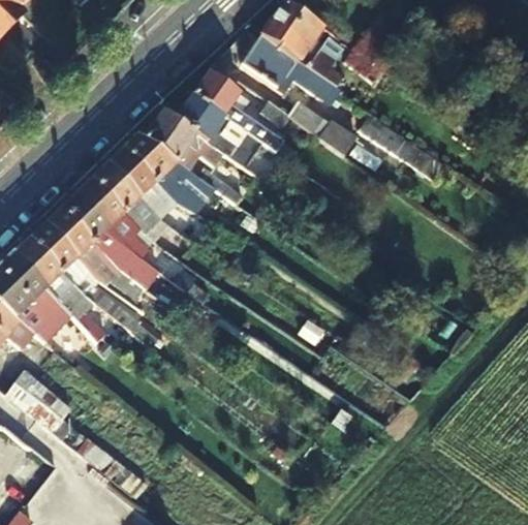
[(0,0),(0,10),(4,16),(17,2),(14,0),(0,0)]
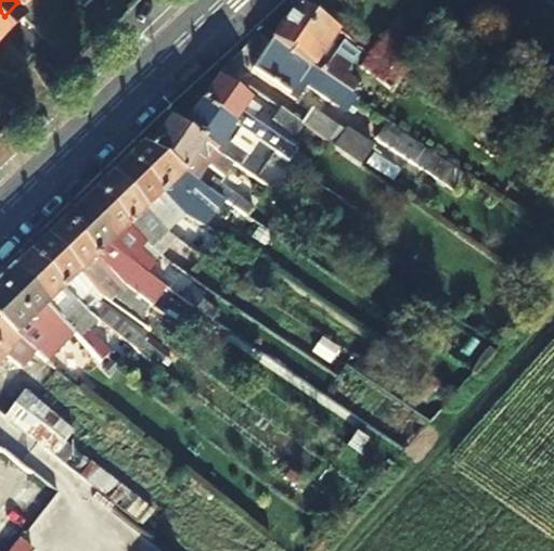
[(337,82),(350,92),(359,81),(345,72),(349,64),(325,49),(334,35),(343,40),(346,35),(297,2),(272,37),(310,64),(337,82)]
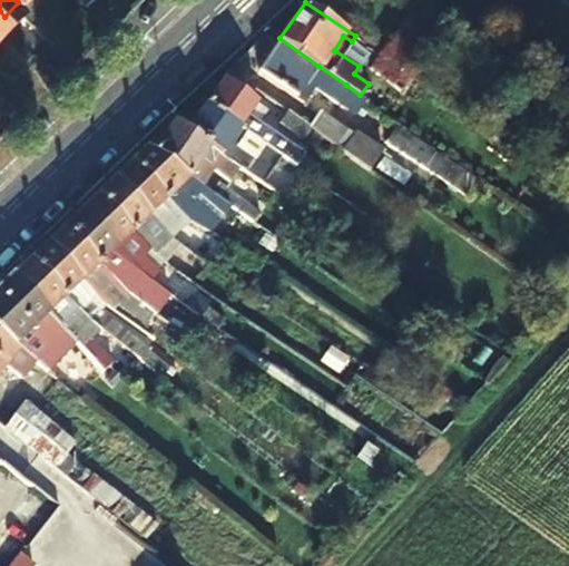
[(380,52),(413,75),(441,35),(413,15),(396,36),(393,35),(380,52)]
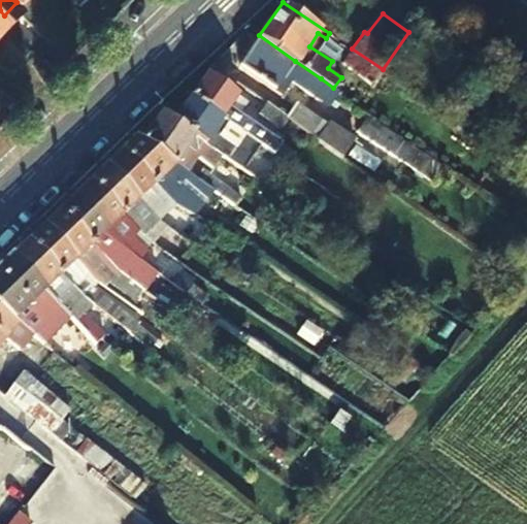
[(295,61),(259,35),(239,65),(275,89),(295,61)]
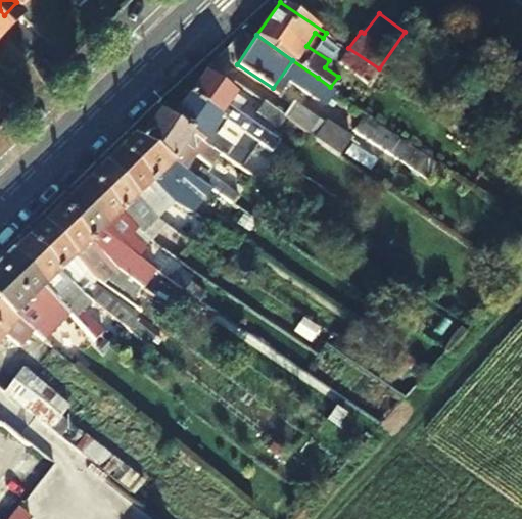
[(379,68),(348,48),(340,59),(371,82),(381,69),(379,68)]
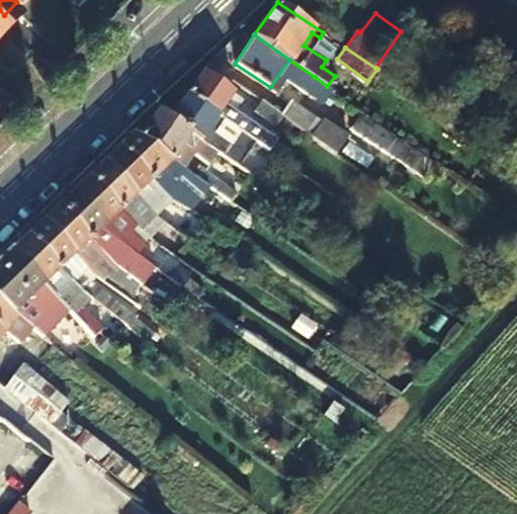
[(203,70),(187,91),(226,117),(274,151),(278,144),(235,111),(226,104),(235,93),(203,70)]
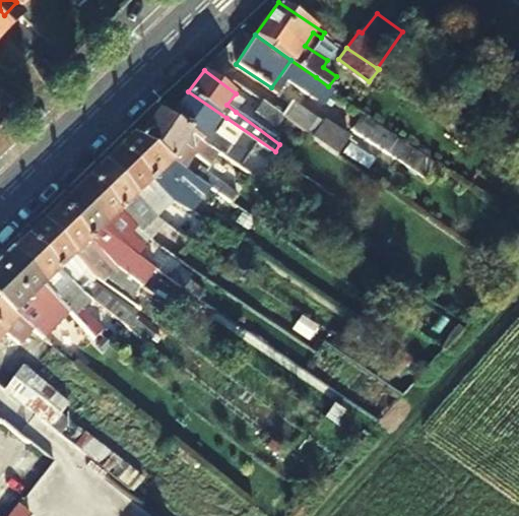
[(328,86),(316,77),(308,88),(322,97),(328,86)]
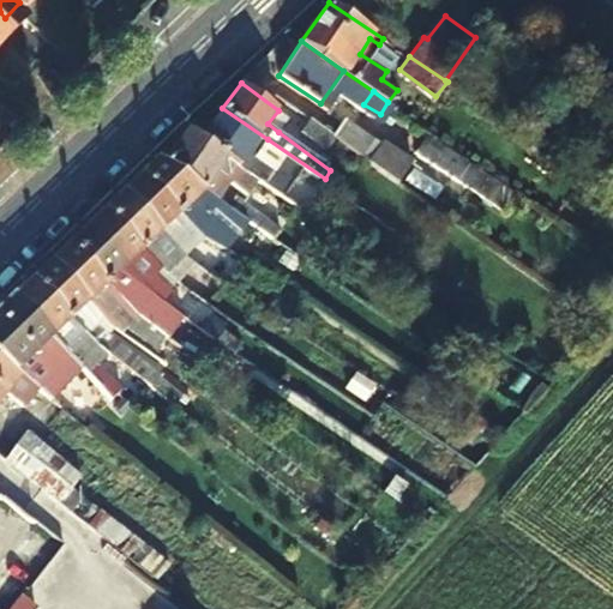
[(222,108),(200,136),(258,175),(296,203),(304,192),(256,158),(268,139),(222,108)]
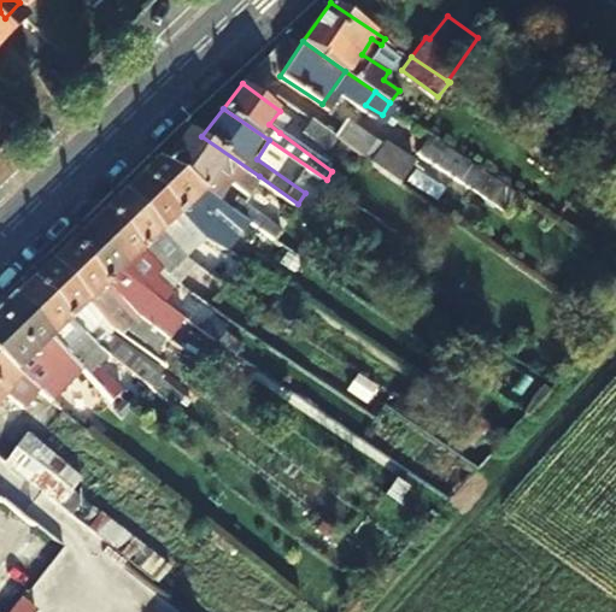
[(269,124),(280,133),(291,118),(280,111),(269,124)]
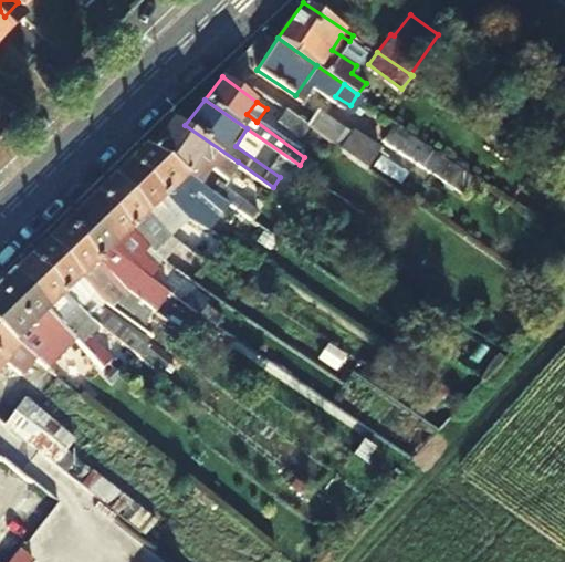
[(309,126),(285,111),(279,121),(300,137),(309,126)]
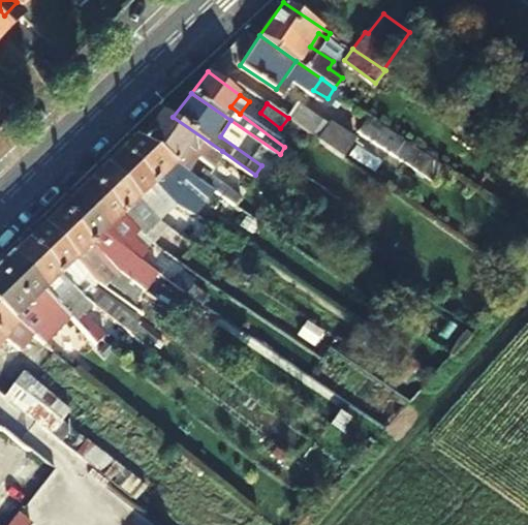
[(288,118),(311,134),(321,119),(298,103),(288,118)]
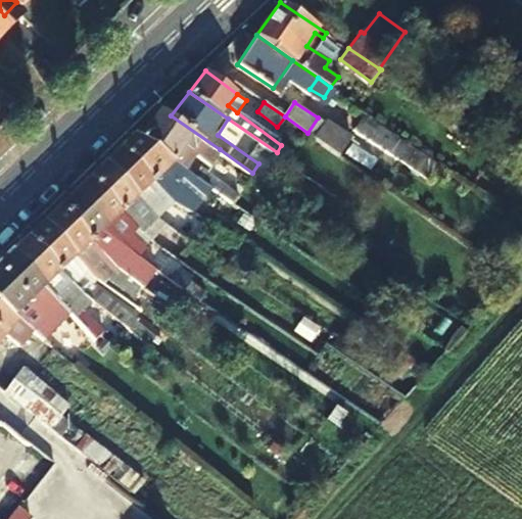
[(220,149),(171,115),(160,108),(139,136),(187,169),(196,153),(209,162),(220,149)]
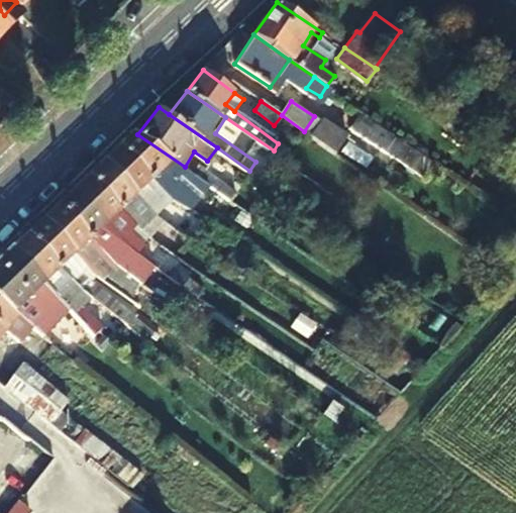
[(403,142),(360,112),(350,127),(393,157),(403,142)]
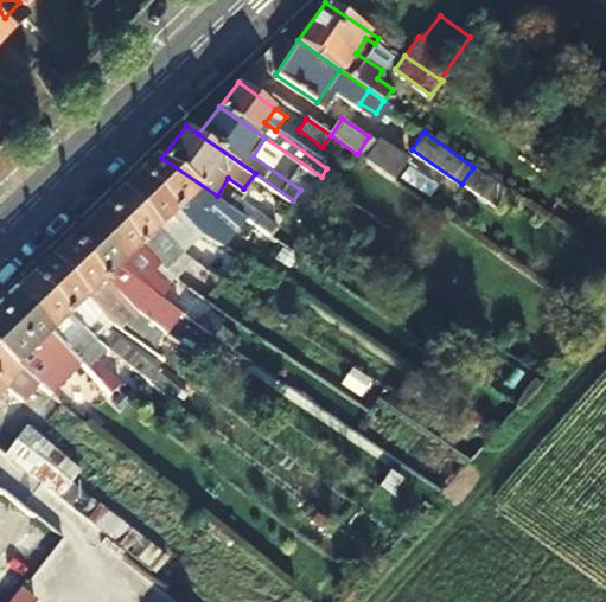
[(201,235),(209,228),(206,225),(214,218),(208,212),(221,198),(217,196),(161,158),(155,153),(138,171),(178,212),(201,235)]
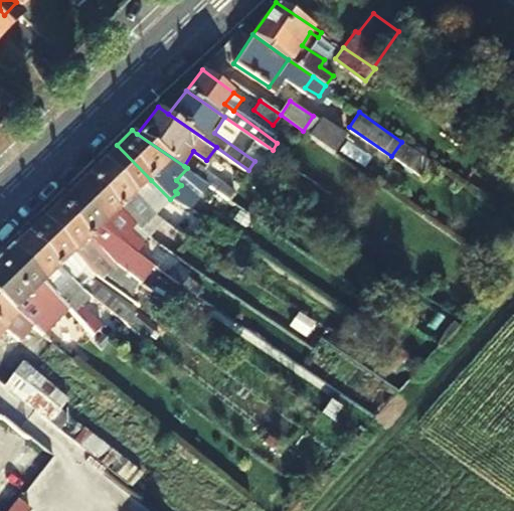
[(137,192),(151,180),(117,145),(104,157),(137,192)]
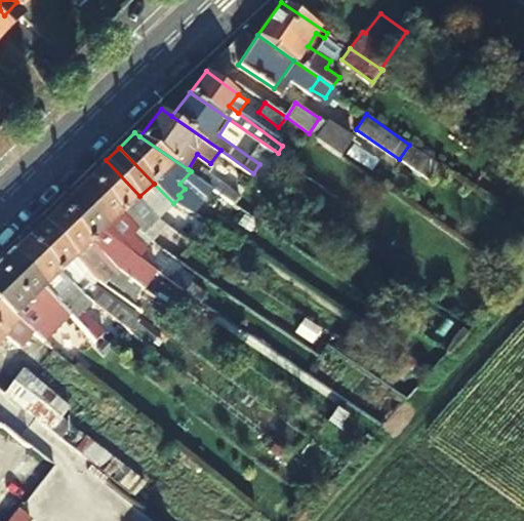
[(139,196),(106,160),(90,175),(93,178),(143,233),(150,226),(140,216),(150,207),(139,196)]
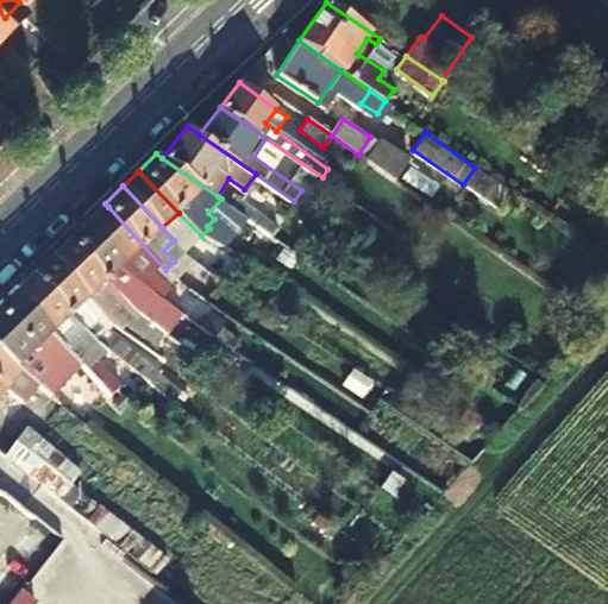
[(229,203),(237,209),(273,233),(279,224),(237,192),(229,203)]
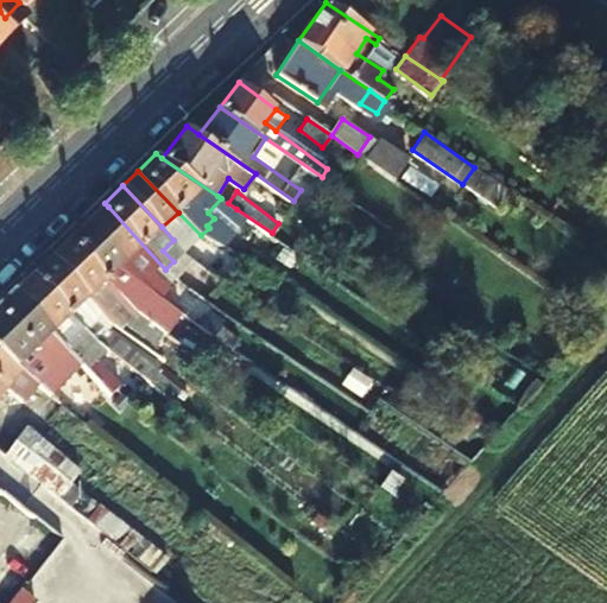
[(207,226),(209,228),(215,233),(236,209),(228,203),(221,198),(208,213),(214,219),(207,226)]
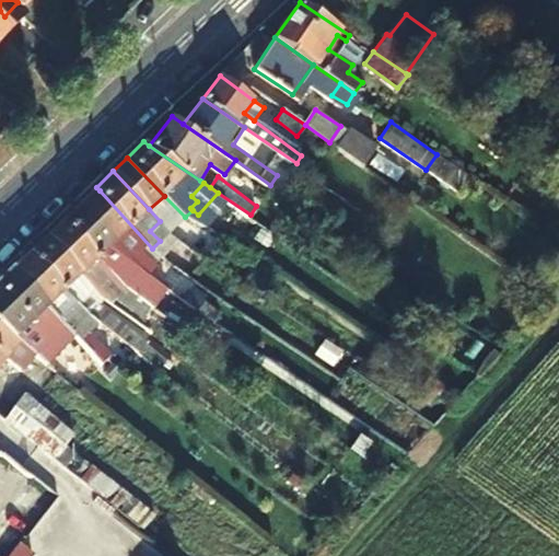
[(115,242),(125,251),(137,263),(152,248),(100,190),(96,187),(80,204),(115,242)]
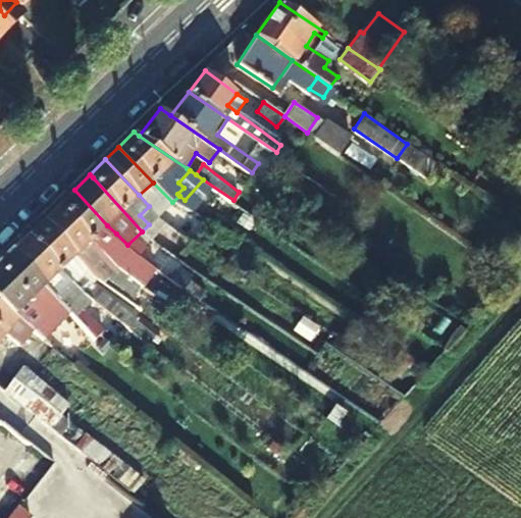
[(106,244),(116,234),(107,225),(74,190),(59,204),(111,259),(116,255),(106,244)]
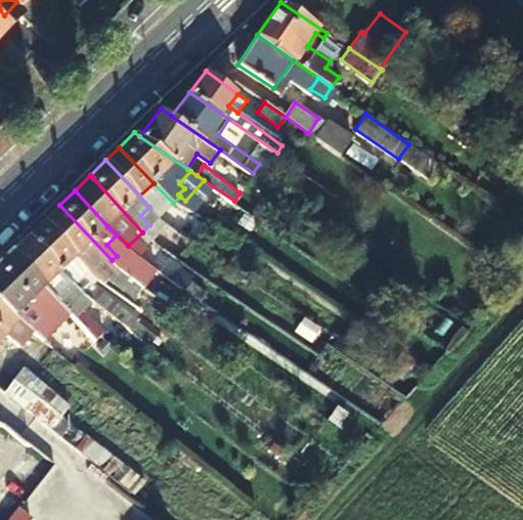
[(46,223),(86,266),(93,259),(110,274),(109,277),(147,305),(156,293),(112,260),(59,205),(44,220),(46,223)]
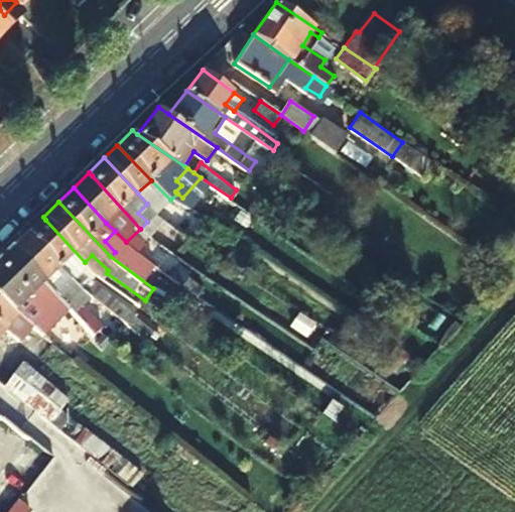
[(195,241),(159,216),(151,227),(173,243),(174,248),(185,255),(195,241)]
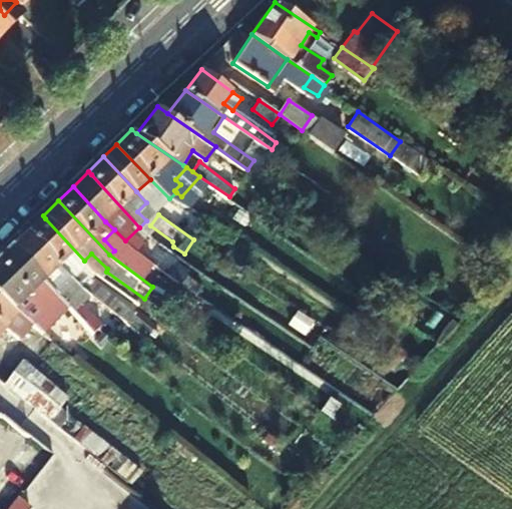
[(90,293),(106,305),(128,323),(135,313),(86,278),(85,279),(76,269),(84,261),(45,218),(43,215),(28,230),(80,285),(90,293)]
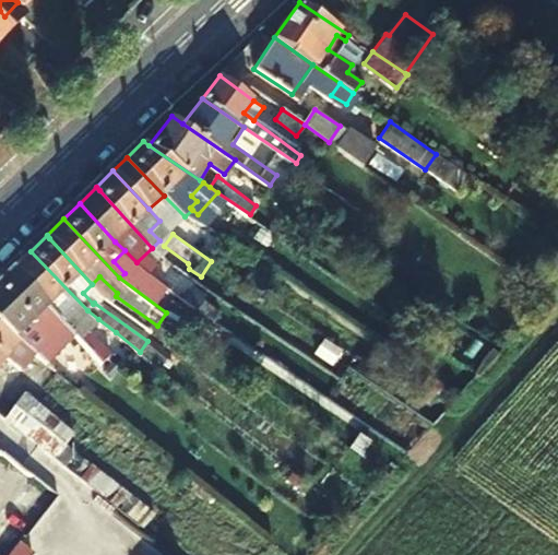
[(79,317),(87,310),(31,251),(15,266),(61,316),(70,308),(79,317)]
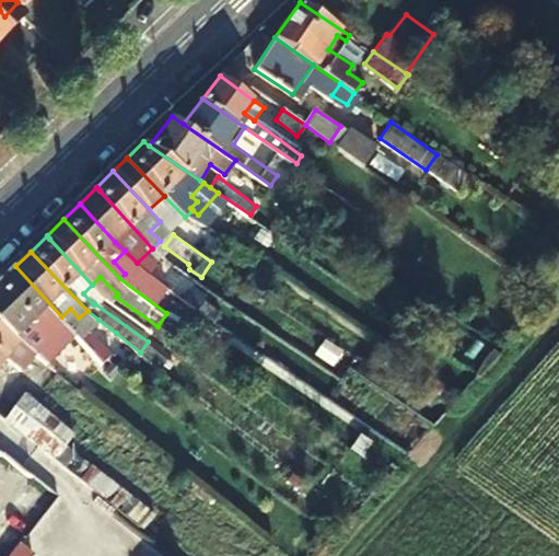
[(96,352),(82,337),(61,316),(15,266),(0,280),(0,326),(19,342),(47,363),(59,350),(86,379),(103,362),(96,352)]
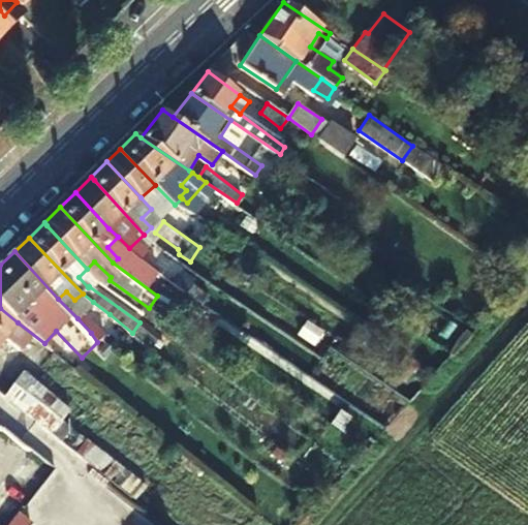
[(110,314),(93,302),(78,318),(91,333),(110,314)]
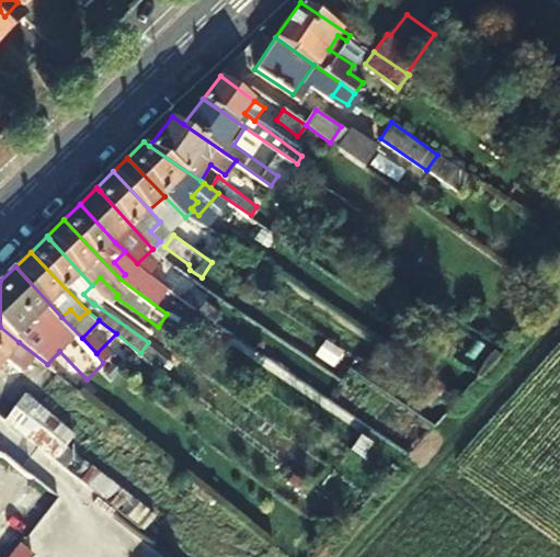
[(0,364),(19,342),(0,327),(0,364)]
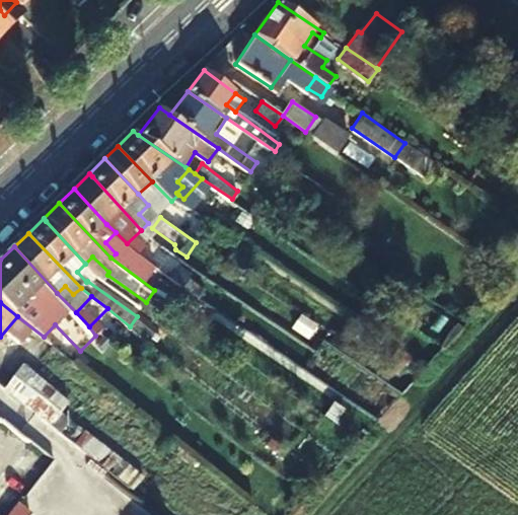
[(3,384),(52,422),(71,397),(22,360),(3,384)]
